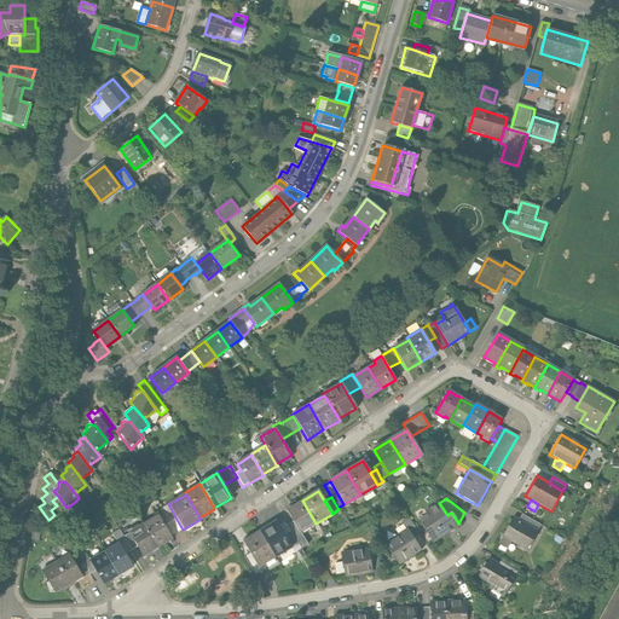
[(299,533),(316,524),(302,501),(285,510),(293,521),(299,533)]
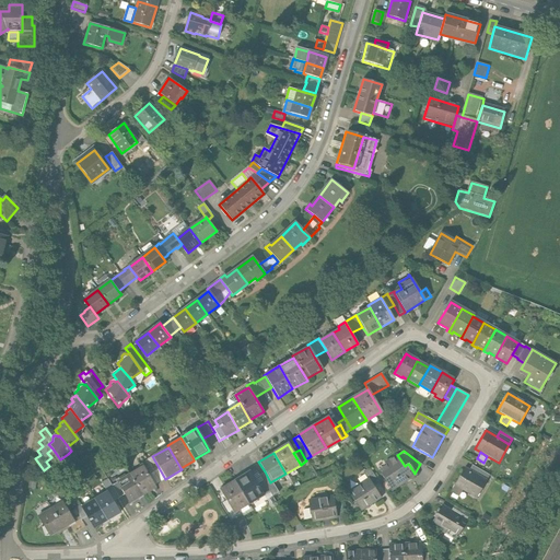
[(68,454),(60,459),(59,459),(63,465),(66,464),(67,464),(69,456),(68,454)]
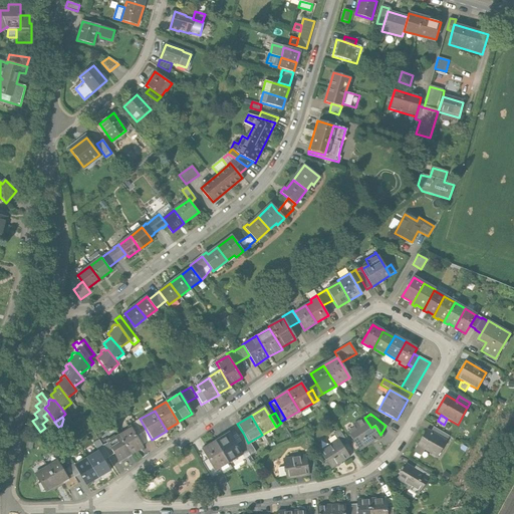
[(355,429),(348,434),(359,450),(381,436),(380,435),(375,427),(374,426),(371,428),(364,418),(353,426),(355,429)]
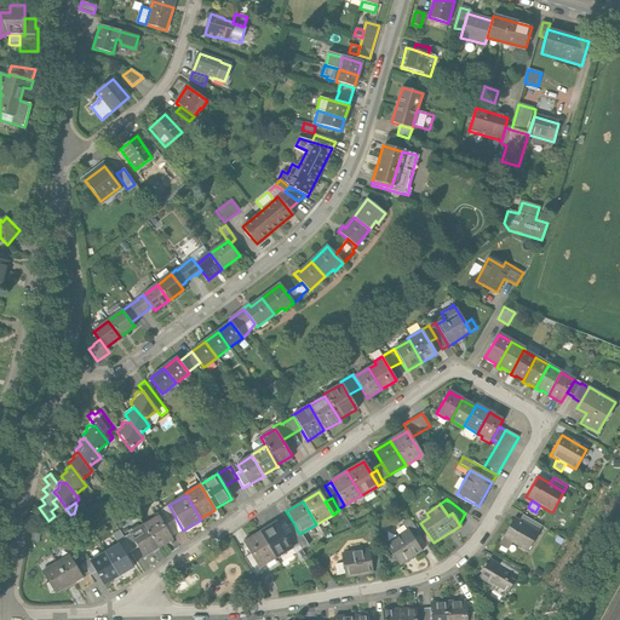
[(156,518),(159,517),(171,538),(183,530),(168,505),(162,509),(164,510),(154,516),(156,518)]
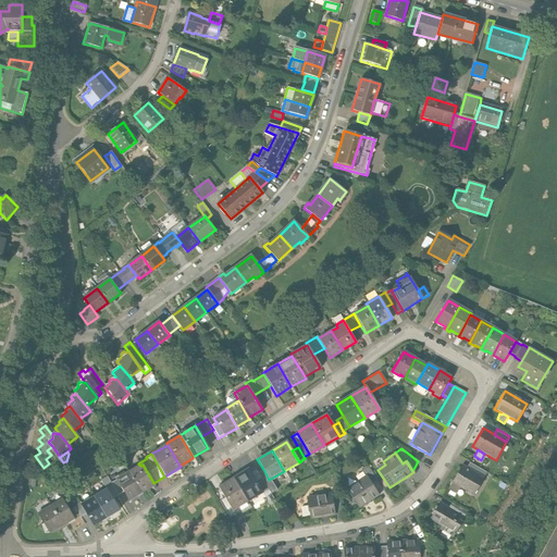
[(465,460),(461,467),(483,479),(486,472),(465,460)]
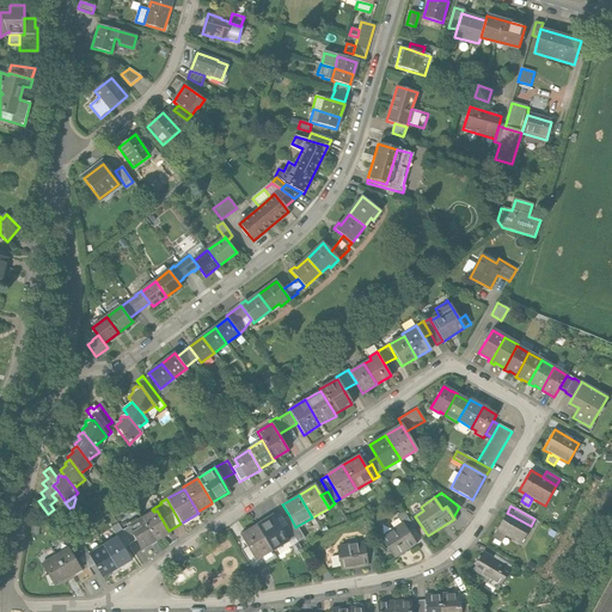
[(154,512),(142,519),(155,540),(170,532),(169,531),(157,510),(154,512)]
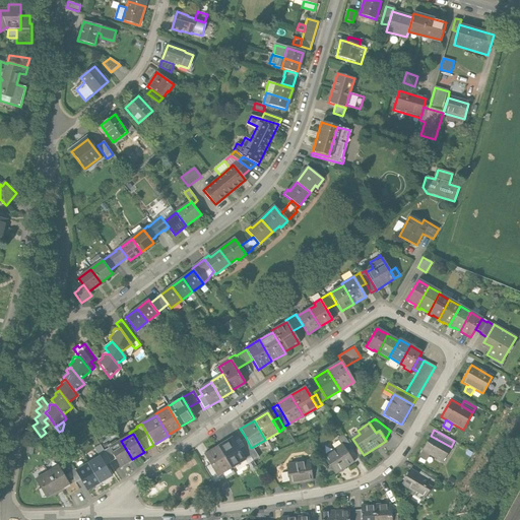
[(451,447),(431,436),(421,451),(430,455),(442,462),(451,447)]
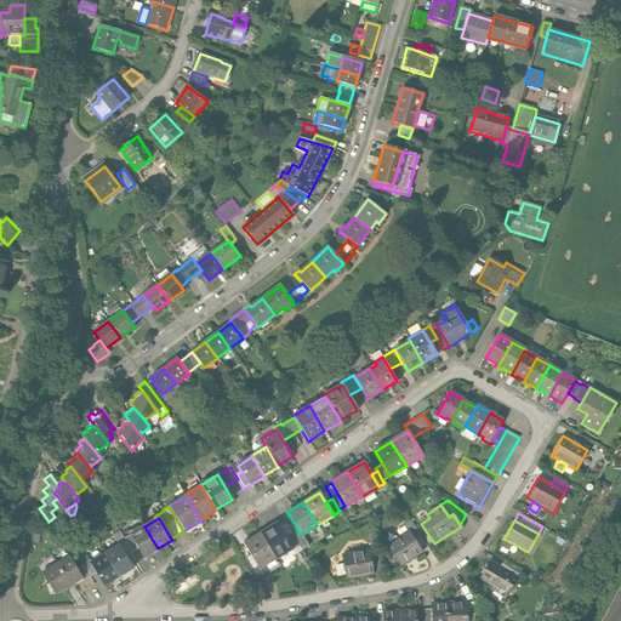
[(294,523),(286,528),(297,546),(300,551),(307,546),(300,535),(294,523)]
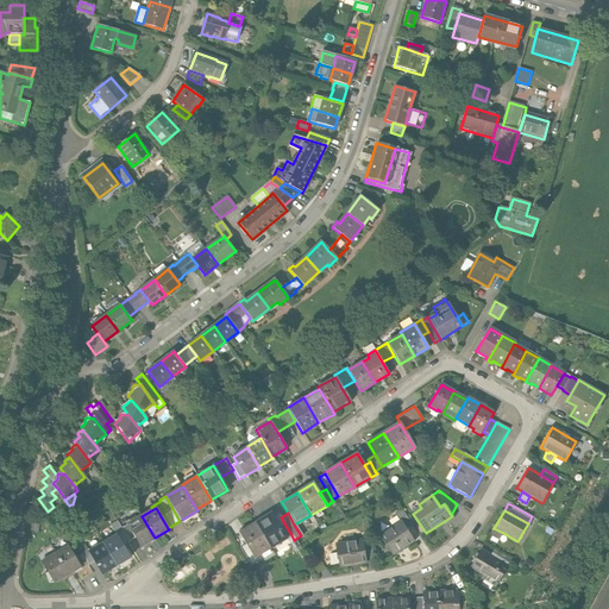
[(270,514),(253,523),(269,548),(286,539),(274,519),(270,514)]
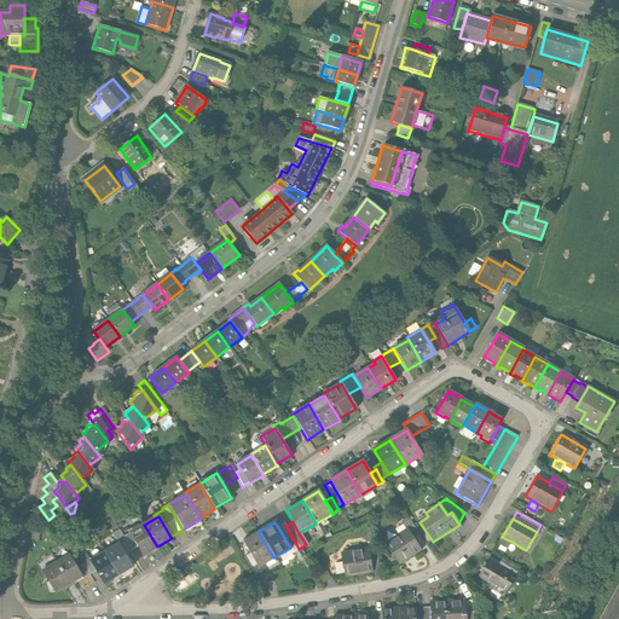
[(284,524),(278,527),(290,548),(296,544),(285,526),(284,524)]
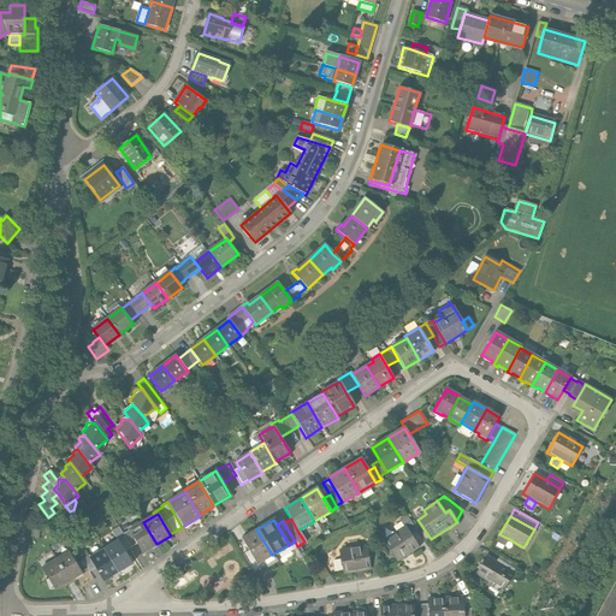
[(157,545),(157,544),(143,522),(138,525),(137,522),(126,528),(129,532),(136,545),(142,555),(153,549),(152,548),(157,545)]
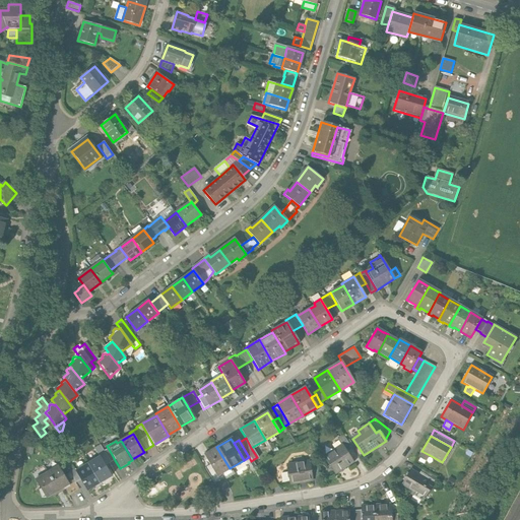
[(353,461),(341,444),(334,449),(334,450),(323,457),(329,466),(328,466),(331,471),(332,470),(334,474),(353,461)]
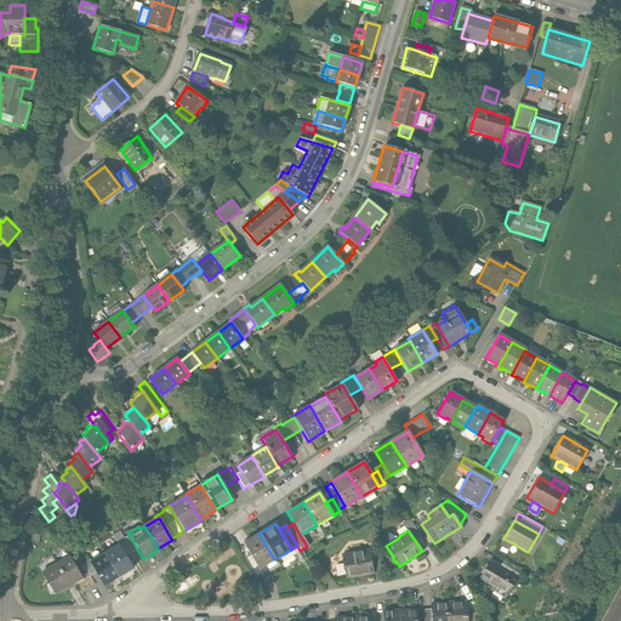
[(113,536),(119,546),(125,557),(131,553),(124,539),(119,531),(113,536)]
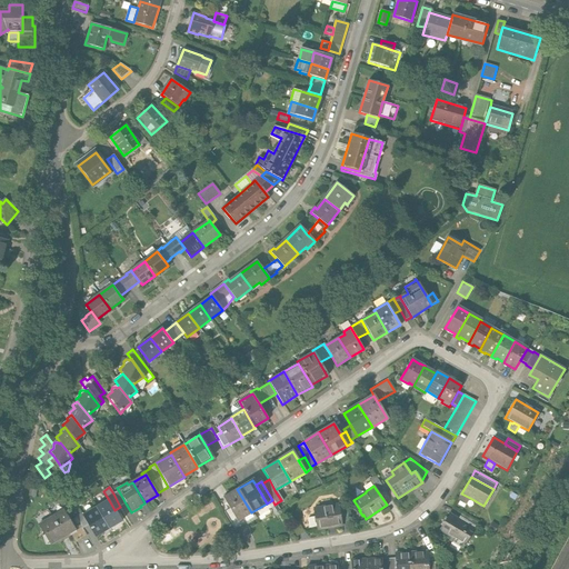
[(236,521),(251,512),(237,489),(222,498),(229,509),(236,521)]
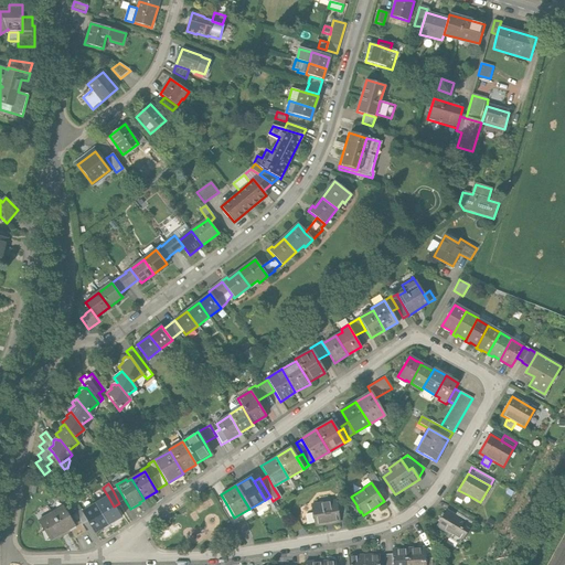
[(118,488),(113,490),(119,503),(125,500),(118,488)]
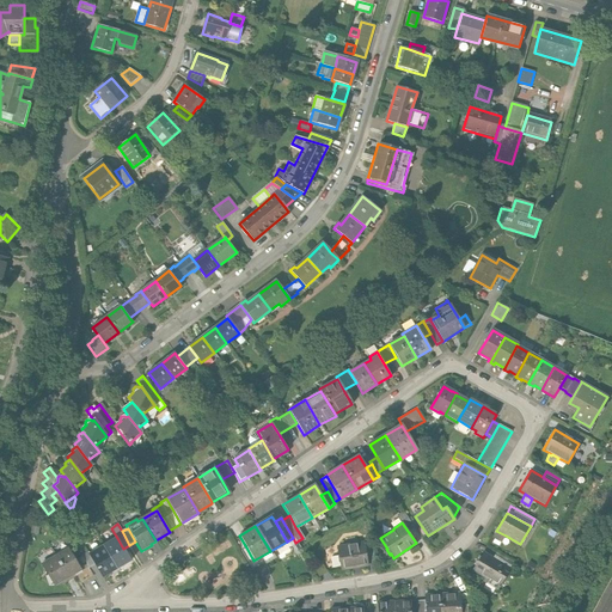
[(501,543),(506,536),(496,531),(491,538),(501,543)]
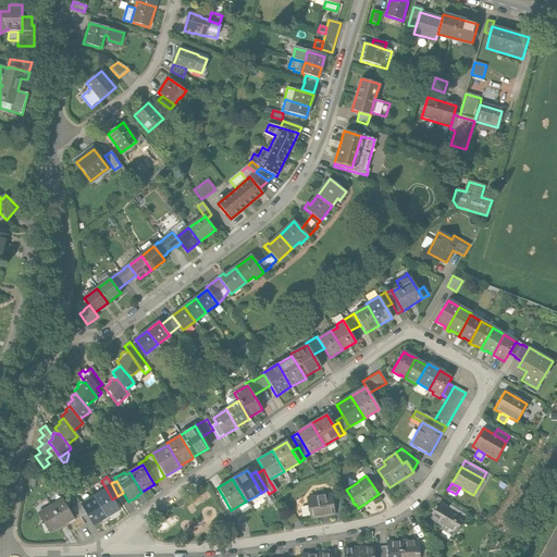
[(107,490),(94,497),(107,518),(120,510),(112,499),(107,490)]
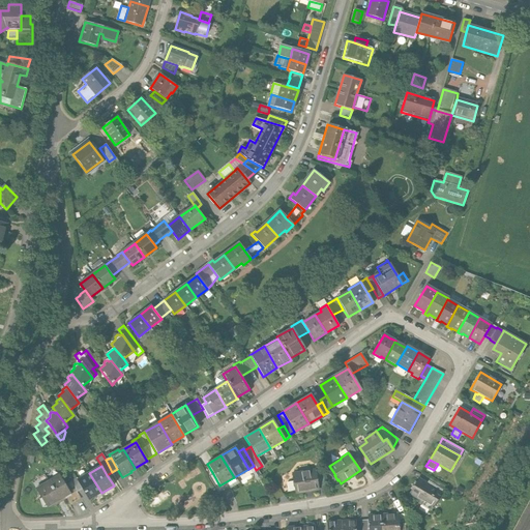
[(322,469),(316,470),(319,490),(325,489),(322,469)]
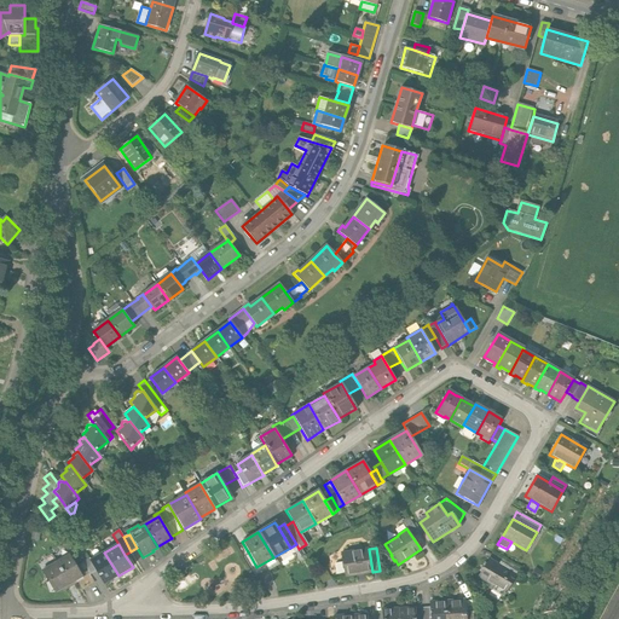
[(369,549),(341,554),(342,562),(345,573),(345,577),(372,572),(369,549)]
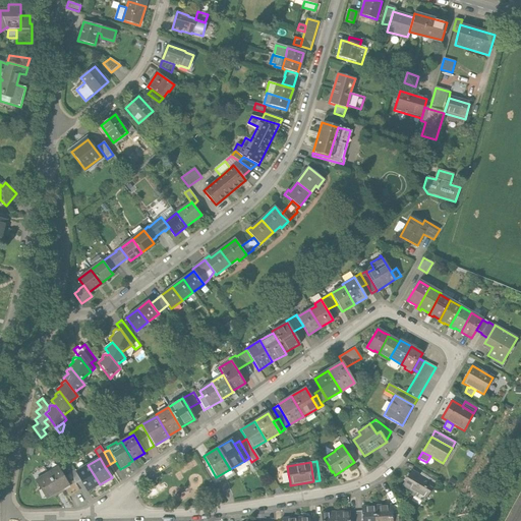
[(88,491),(100,484),(88,465),(75,472),(80,481),(88,491)]
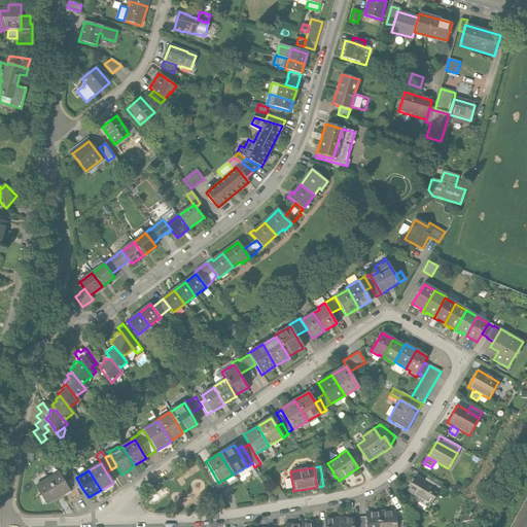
[(212,471),(207,475),(216,490),(221,487),(218,483),(212,471)]
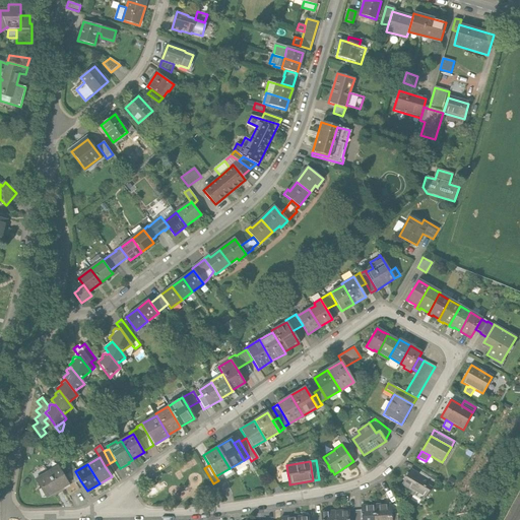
[(53,469),(47,473),(59,494),(66,491),(64,488),(69,484),(64,476),(59,467),(53,470),(53,469)]
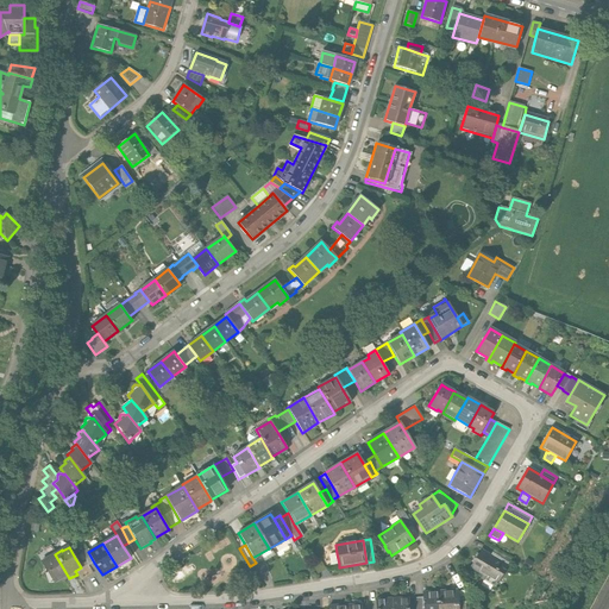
[(87,550),(81,554),(88,566),(94,563),(88,552),(87,550)]
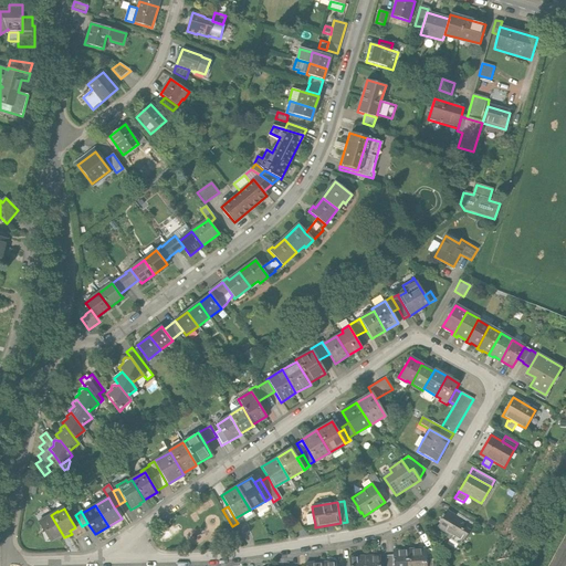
[(447,511),(437,527),(449,534),(447,536),(460,545),(472,525),(471,525),(456,516),(447,511)]
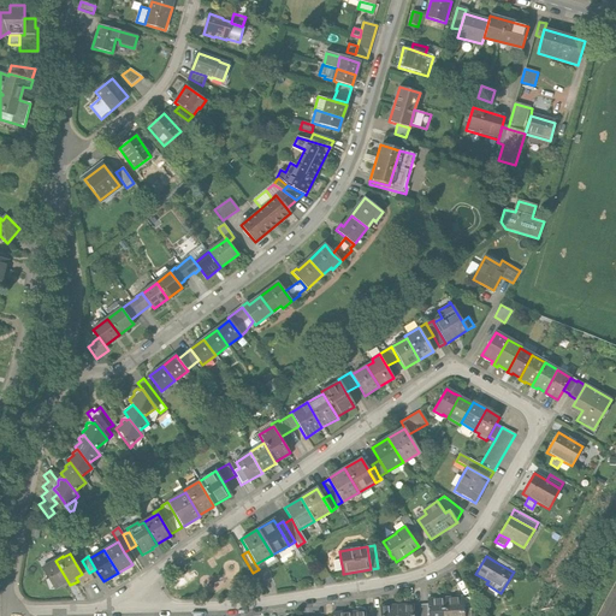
[(499,556),(496,562),(513,572),(516,566),(499,556)]
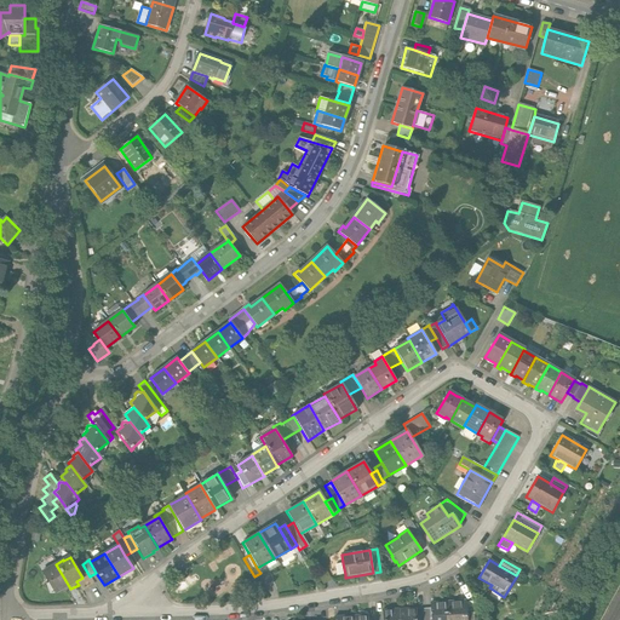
[(64,592),(70,589),(56,564),(50,568),(51,568),(44,573),(50,584),(47,585),(50,595),(56,595),(63,590),(64,592)]
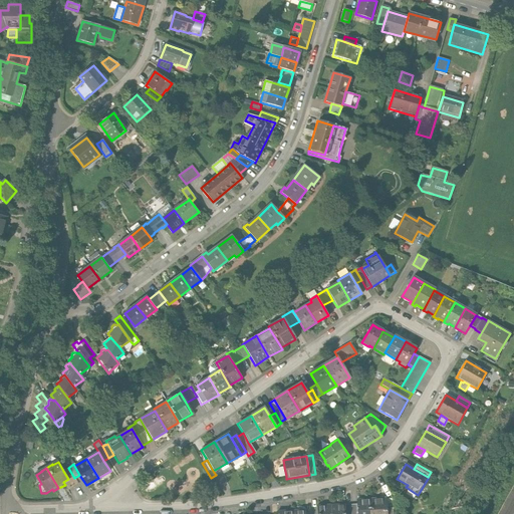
[(74,478),(68,468),(63,471),(68,479),(63,482),(65,485),(68,491),(78,485),(74,478)]
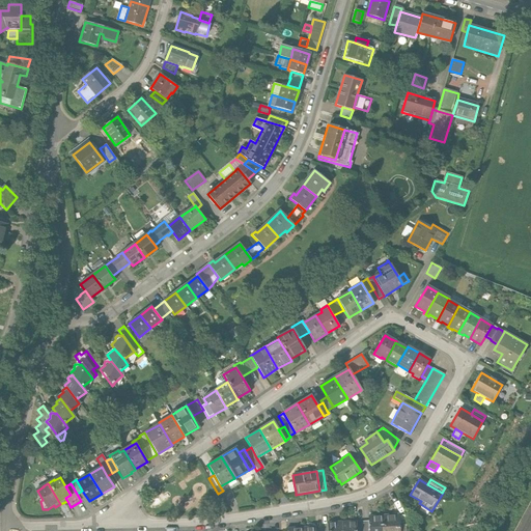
[(383,530),(383,516),(368,518),(368,522),(368,530),(383,530)]
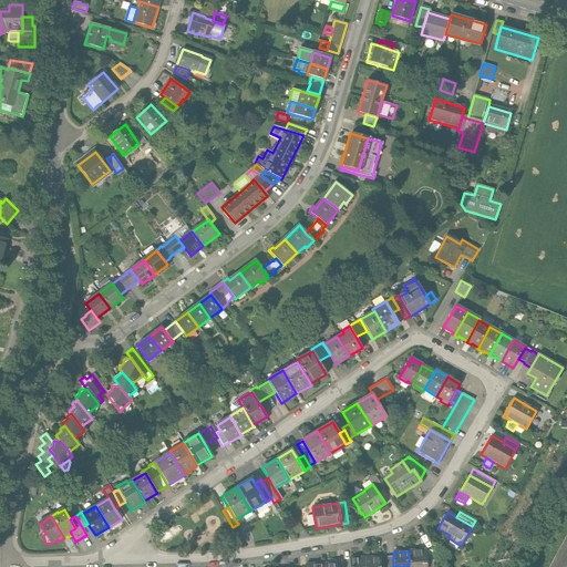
[(425,552),(409,552),(409,566),(425,566),(425,560),(425,552)]
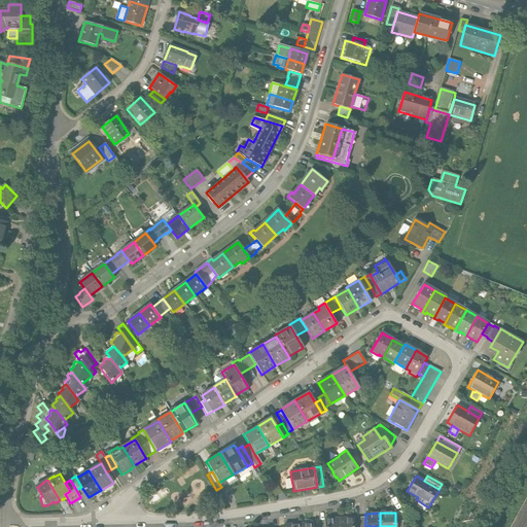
[(353,526),(353,518),(339,519),(339,526),(353,526)]
